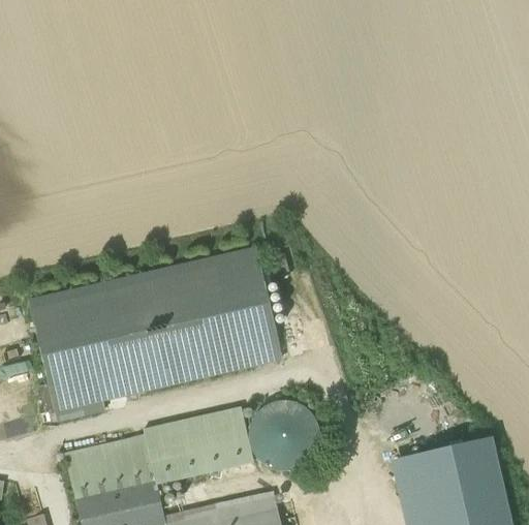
[(255,247),(29,300),(57,419),(75,414),(73,405),(101,399),(281,357),(255,247)]
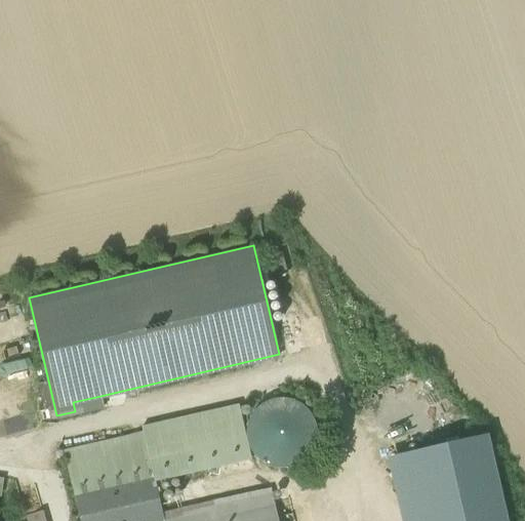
[(103,405),(101,396),(73,402),(75,411),(103,405)]
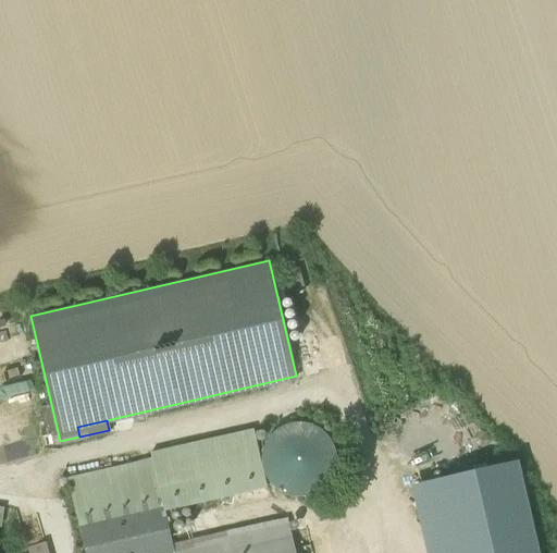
[(310,421),(296,420),(283,425),(271,433),(264,445),(262,459),(267,474),(275,484),(288,492),(302,493),(317,490),(327,480),(334,468),(336,454),(332,440),(323,429),(310,421)]
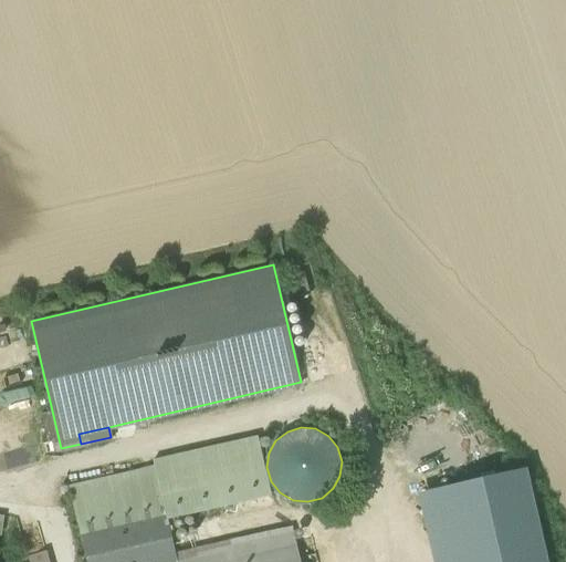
[(69,484),(81,533),(167,514),(167,517),(270,490),(257,434),(153,458),(155,465),(69,484)]
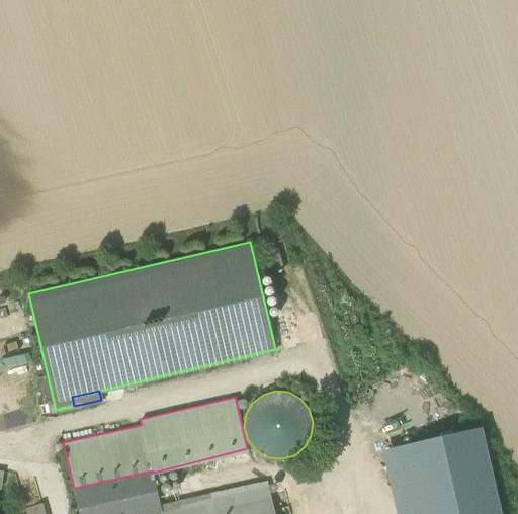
[(499,513),(480,428),(401,446),(416,513),(499,513)]
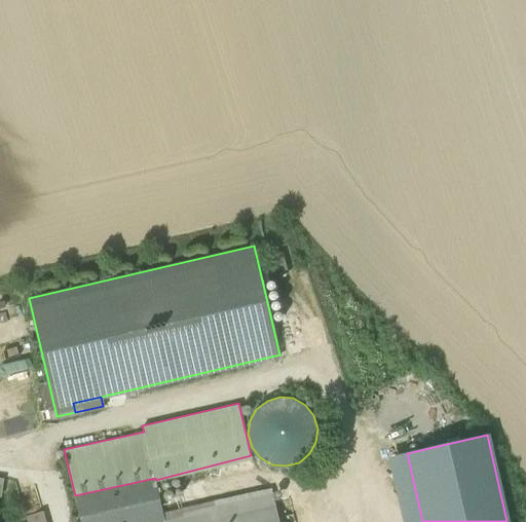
[(422,521),(407,453),(387,455),(402,521),(422,521)]
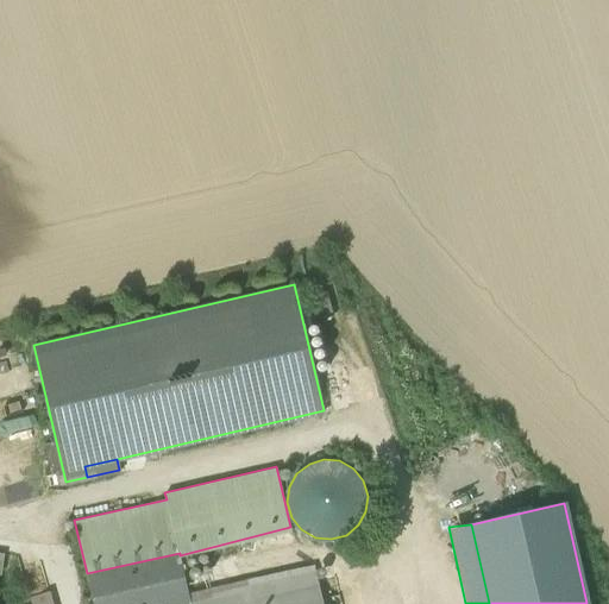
[(189,592),(180,555),(180,553),(87,573),(93,603),(167,603),(189,599),(190,598),(189,592)]
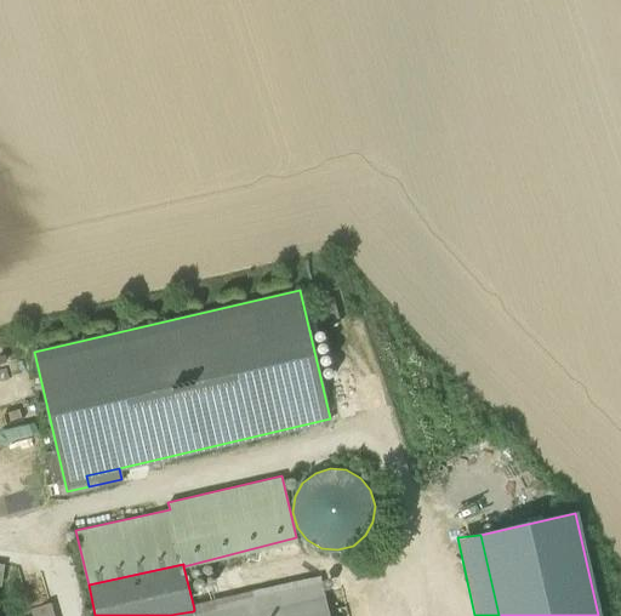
[(329,615),(320,575),(193,604),(194,610),(193,611),(194,615),(329,615)]
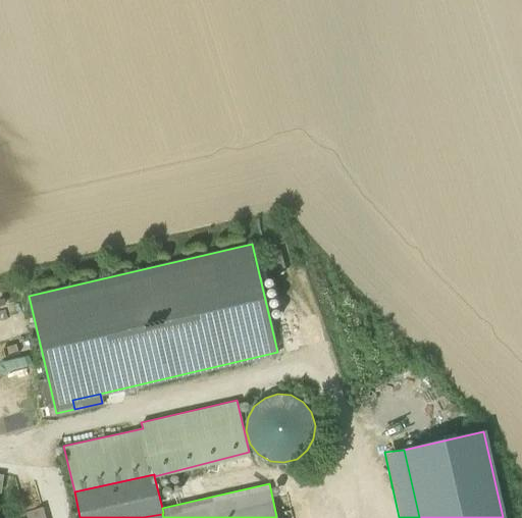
[(25,517),(42,517),(40,506),(23,510),(25,517)]
